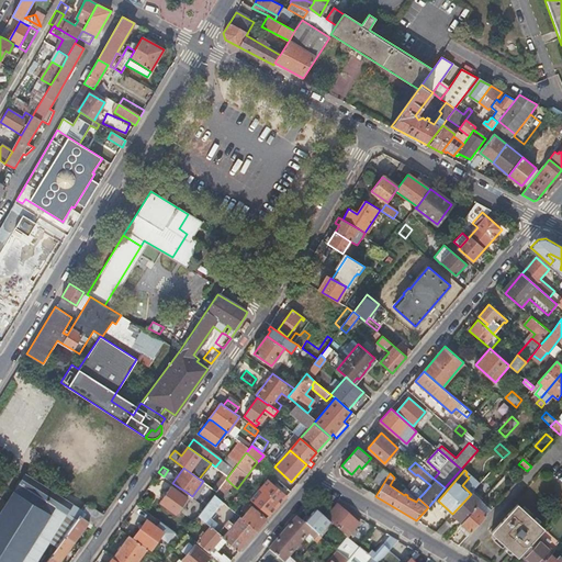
[(35,561),(49,541),(72,504),(25,474),(0,513),(0,561),(35,561)]
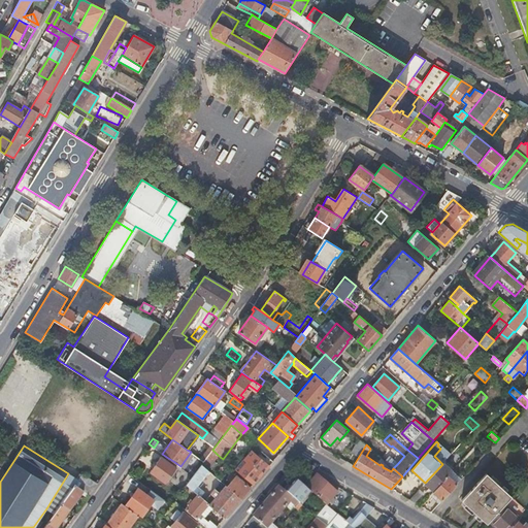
[(203,461),(201,464),(206,469),(218,455),(212,450),(203,461)]
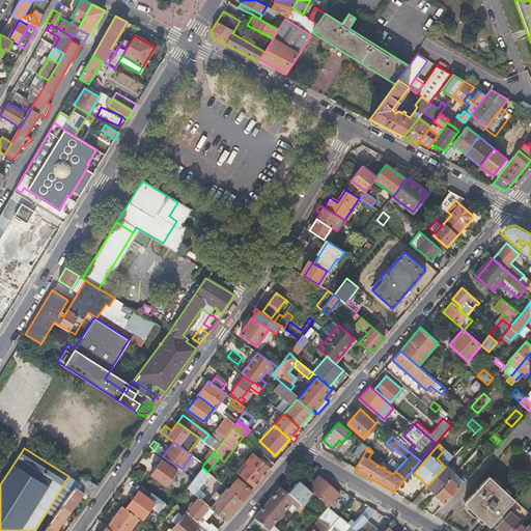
[(236,473),(254,487),(271,469),(253,453),(247,459),(247,460),(236,473)]
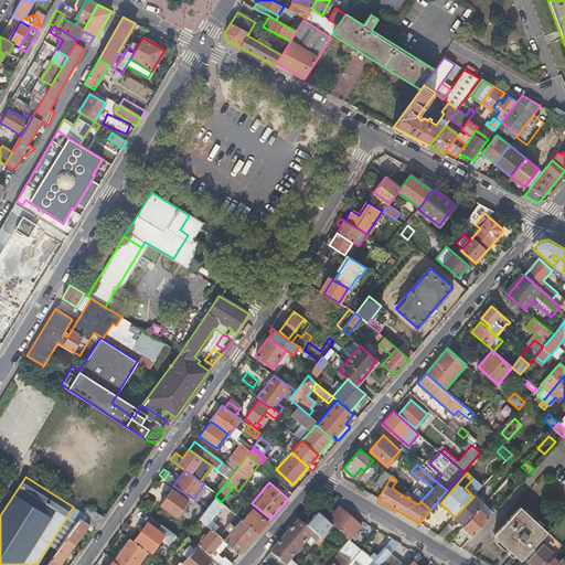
[(185,493),(180,490),(179,492),(172,488),(160,504),(177,516),(189,500),(183,497),(185,493)]
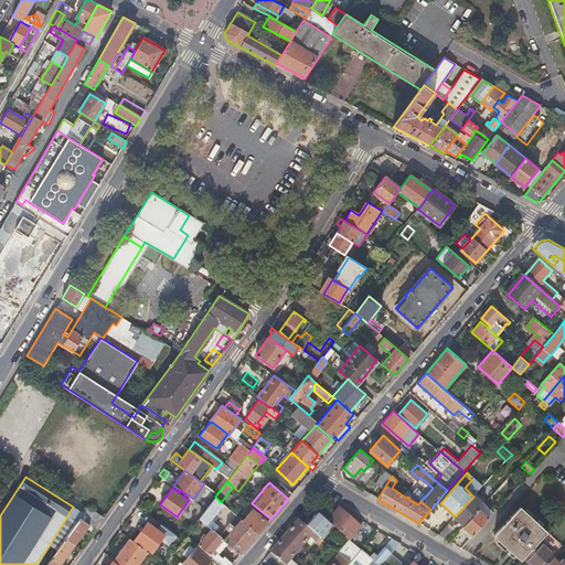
[(415,488),(411,492),(420,501),(425,497),(415,488)]
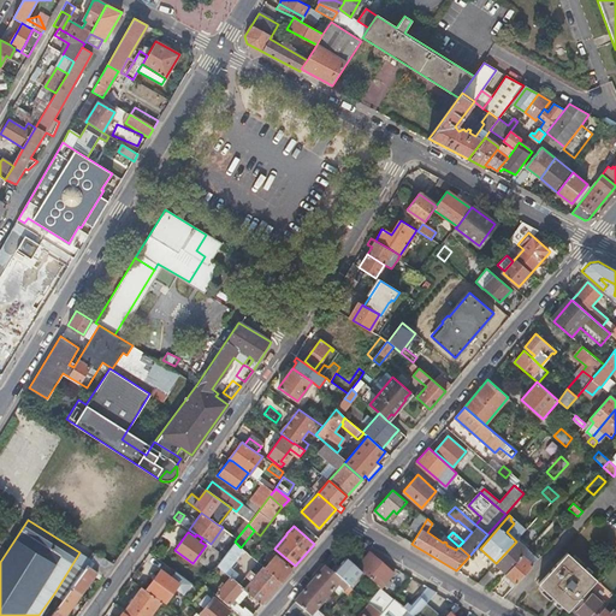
[(496,563),(507,573),(522,556),(528,550),(517,540),(516,542),(496,563)]
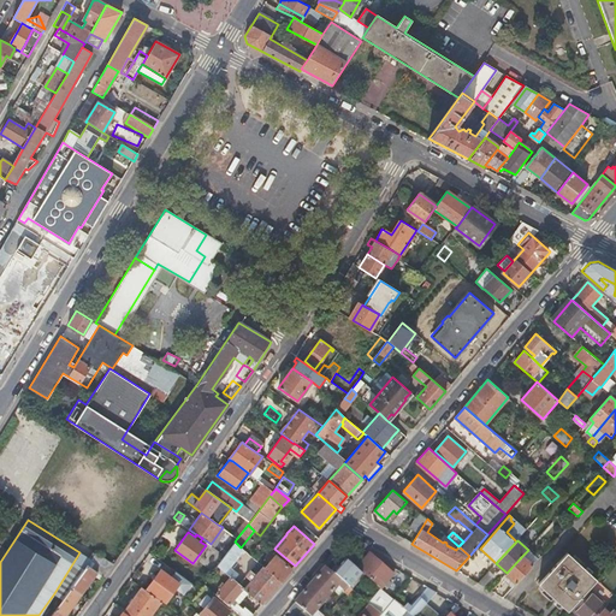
[(235,542),(217,566),(234,580),(237,575),(230,568),(244,550),(241,548),(235,542)]
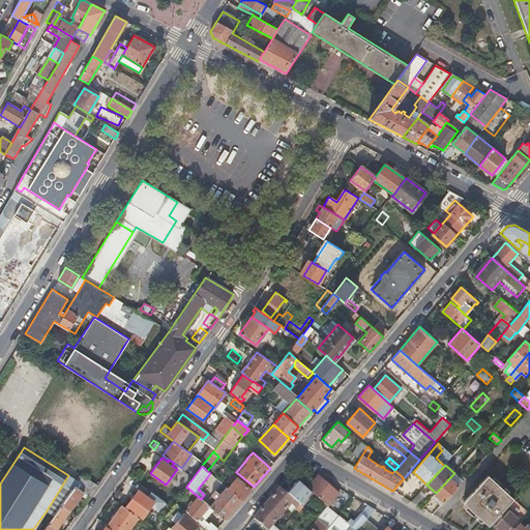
[(454,482),(459,477),(454,473),(449,478),(454,482)]
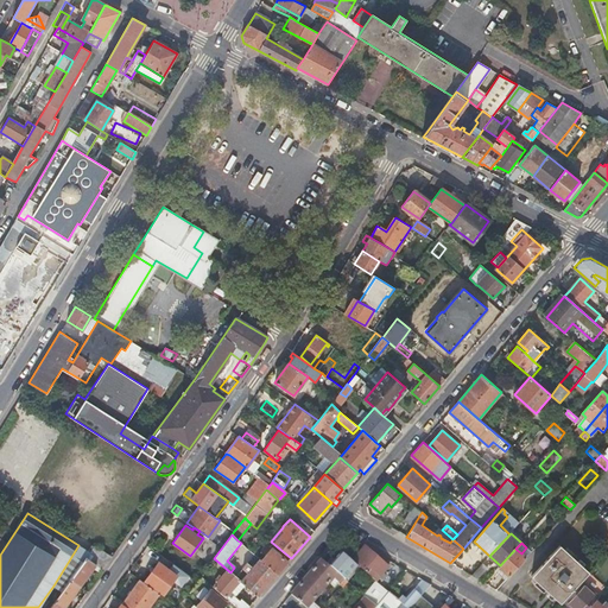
[(87,557),(89,552),(78,545),(54,586),(62,591),(70,580),(87,557)]
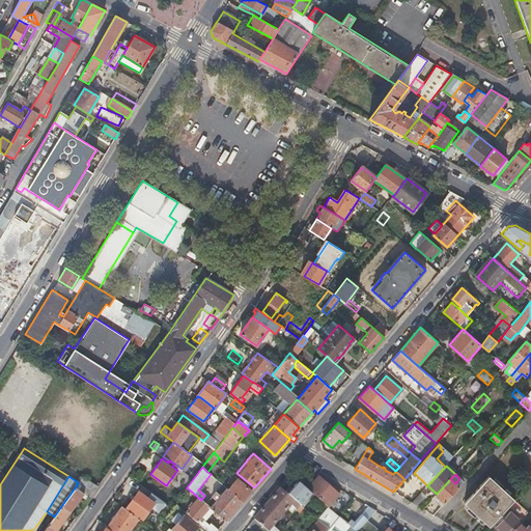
[(464,503),(490,527),(492,525),(508,507),(514,500),(488,476),(464,503)]
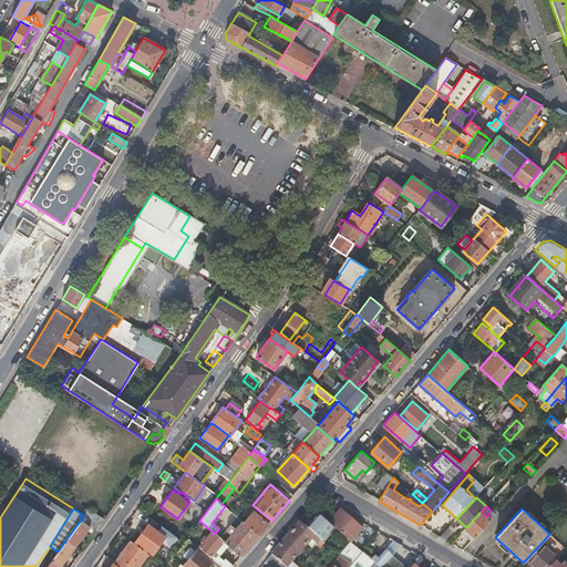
[(328,523),(351,543),(353,539),(357,543),(359,539),(357,536),(362,529),(339,509),(328,523)]
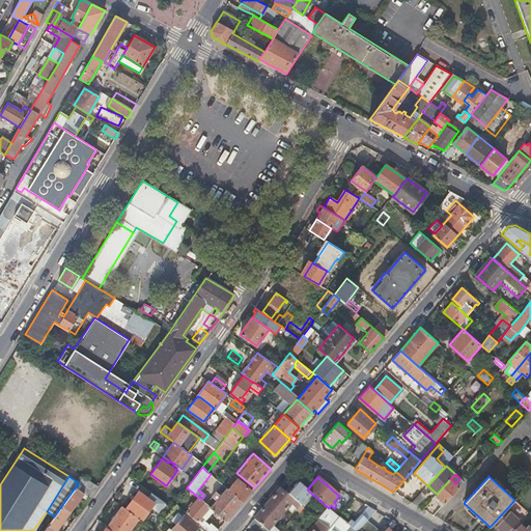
[(438,501),(442,505),(466,479),(464,477),(462,480),(459,478),(455,483),(450,479),(437,494),(436,495),(440,498),(438,501)]
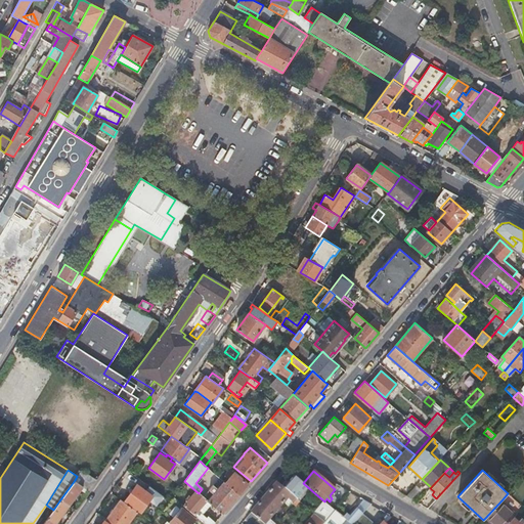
[(88,491),(95,481),(80,472),(77,476),(75,480),(82,486),(88,491)]
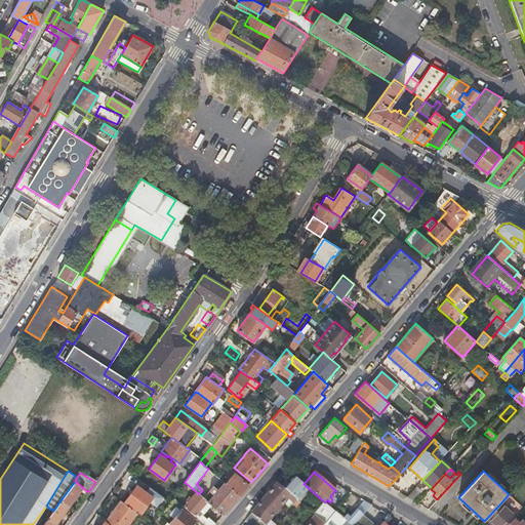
[(226,483),(240,495),(249,485),(235,473),(226,483)]
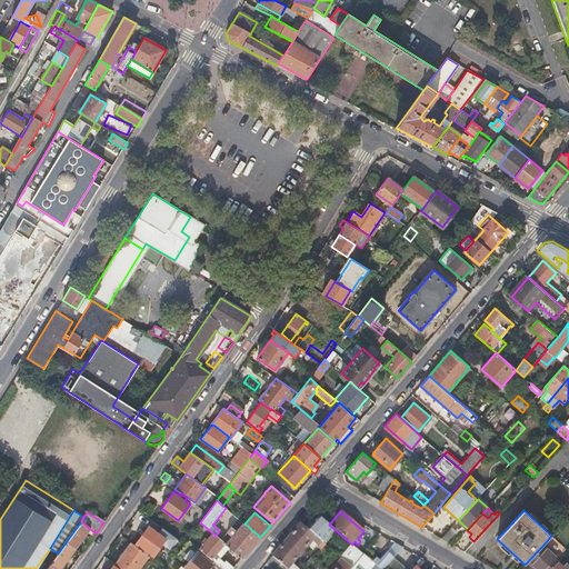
[(319,517),(308,529),(323,542),(333,530),(319,517)]
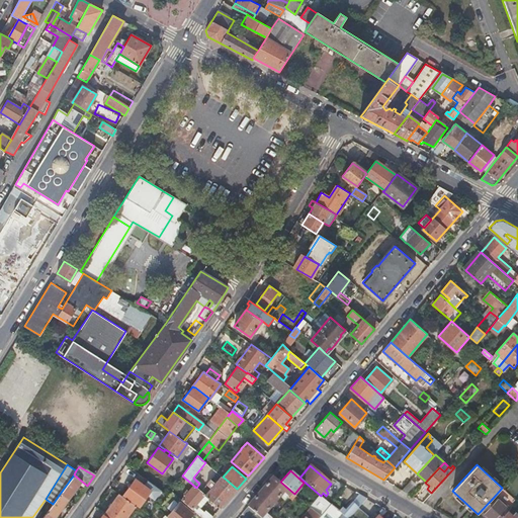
[(68,500),(81,481),(74,475),(60,494),(68,500)]
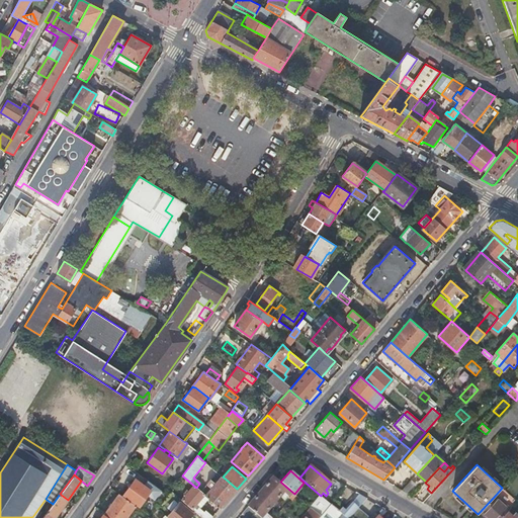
[(171,490),(203,517),(210,517),(213,516),(205,509),(204,511),(198,506),(207,496),(205,495),(196,488),(182,476),(171,490)]
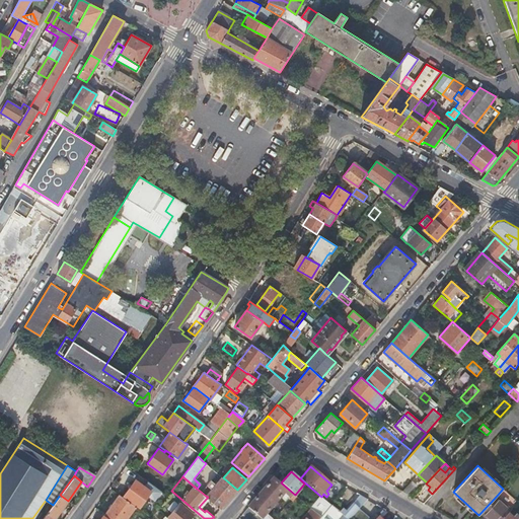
[(208,497),(221,508),(237,490),(223,477),(221,476),(215,484),(211,479),(207,485),(211,489),(206,496),(208,497)]
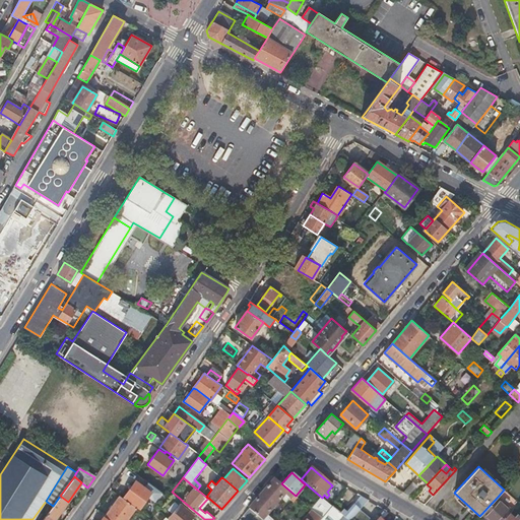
[(281,483),(275,478),(249,508),(256,515),(262,519),(272,519),(267,515),(281,498),(286,501),(288,498),(293,502),(297,497),(296,496),(281,483)]
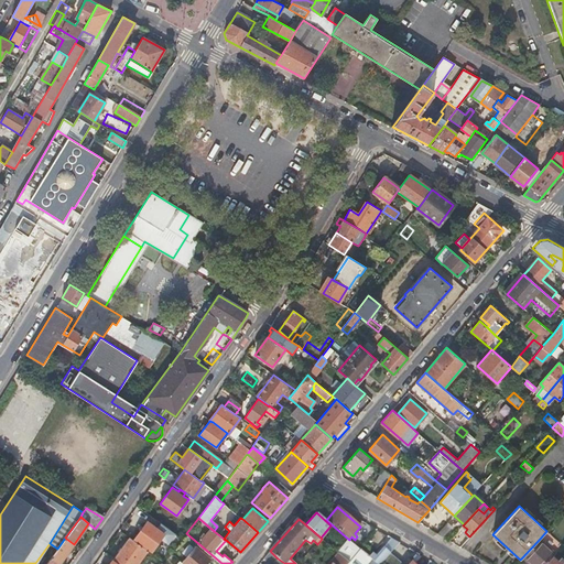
[(163,534),(147,522),(134,539),(151,551),(163,534)]
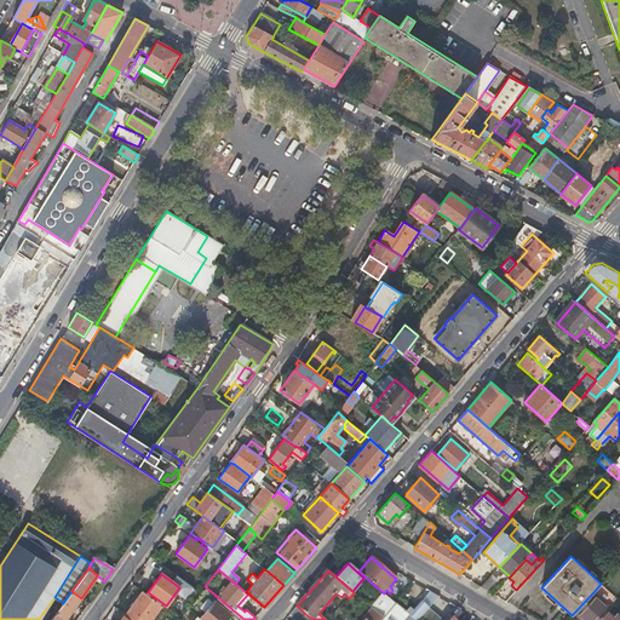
[(481,586),(487,590),(497,579),(492,574),(481,586)]
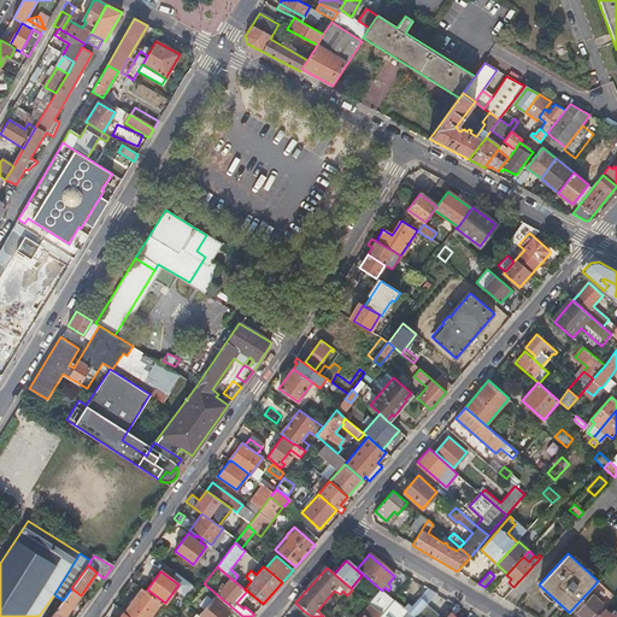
[(199,589),(186,580),(181,587),(194,597),(199,589)]
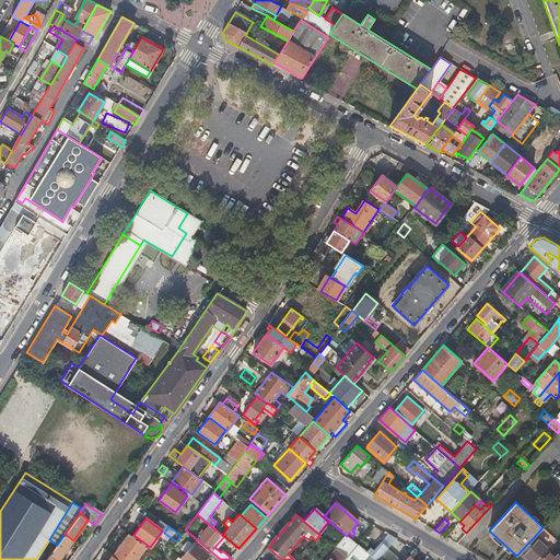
[(112,555),(118,559),(136,559),(147,546),(128,533),(112,555)]
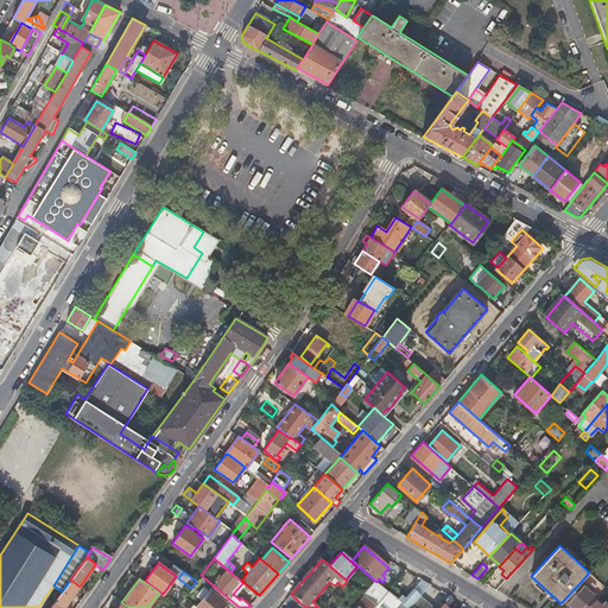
[(64,607),(80,587),(70,580),(62,591),(55,601),(64,607)]
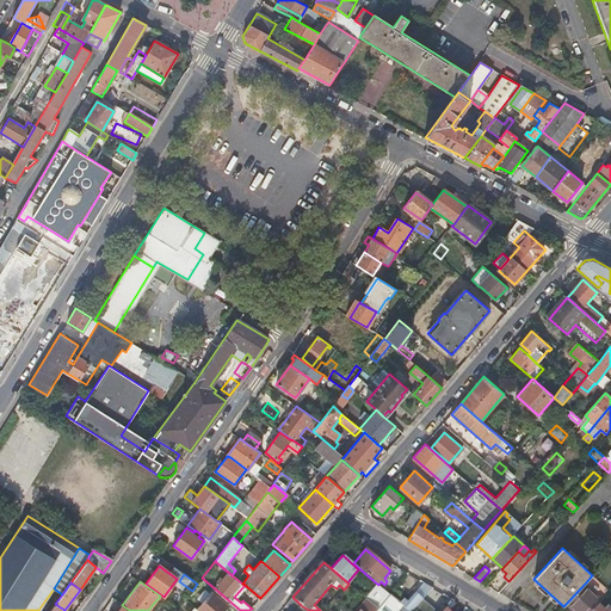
[(407,610),(412,610),(433,588),(425,584),(403,606),(407,610)]
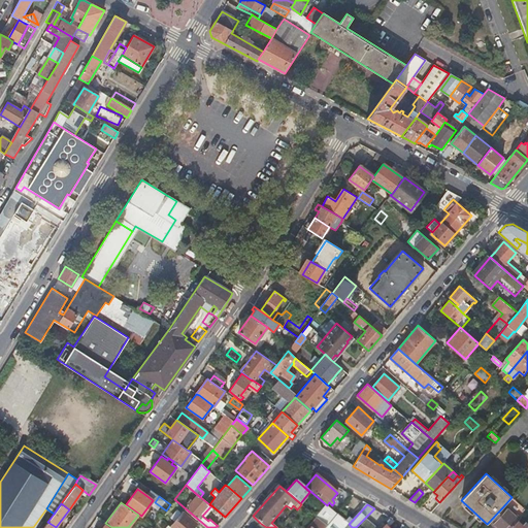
[(495,527),(509,527),(518,521),(520,518),(505,504),(489,522),(495,527)]
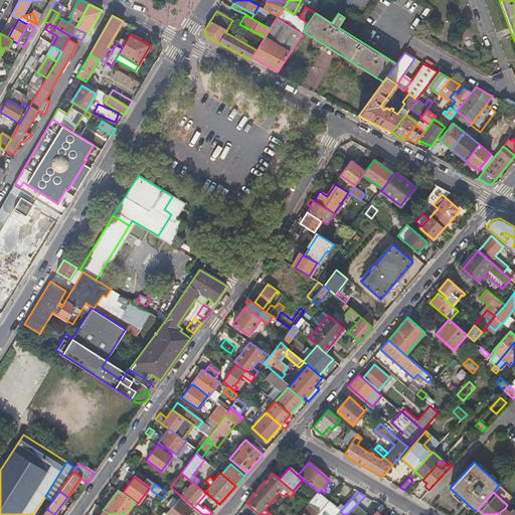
[(52,501),(45,496),(32,514),(41,514),(46,509),(52,501)]
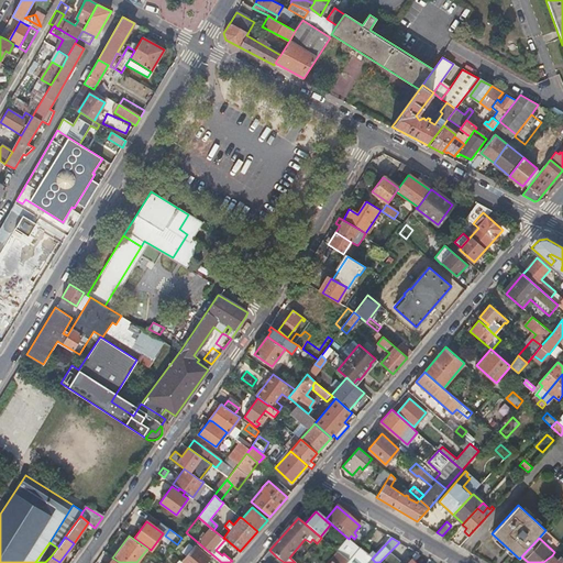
[(184,562),(207,562),(211,559),(195,544),(181,561),(184,562)]
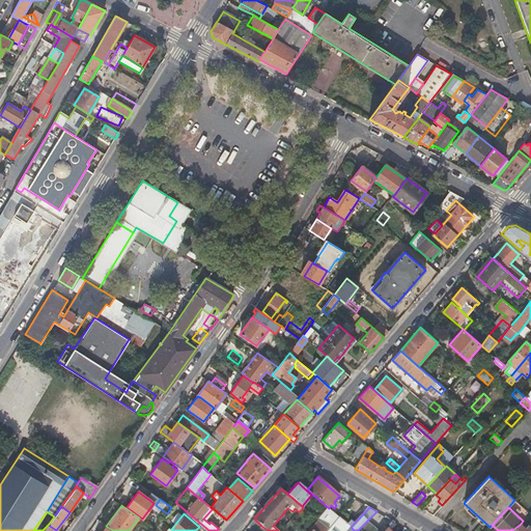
[(330,530),(339,530),(345,524),(339,518),(329,530),(330,530)]
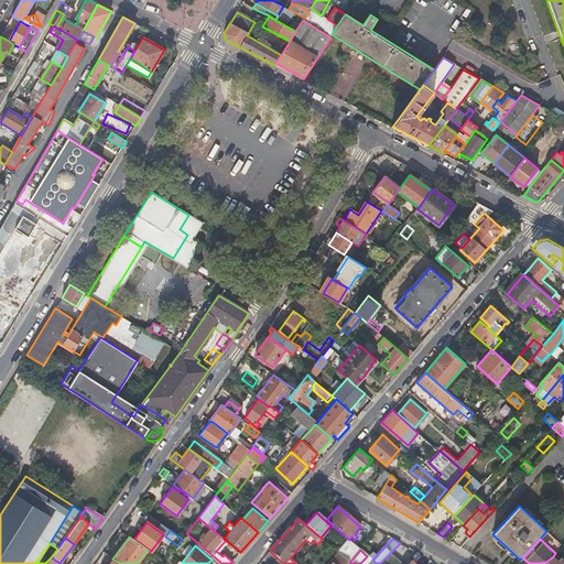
[(284,563),(278,559),(270,551),(264,557),(271,563),(284,563)]
